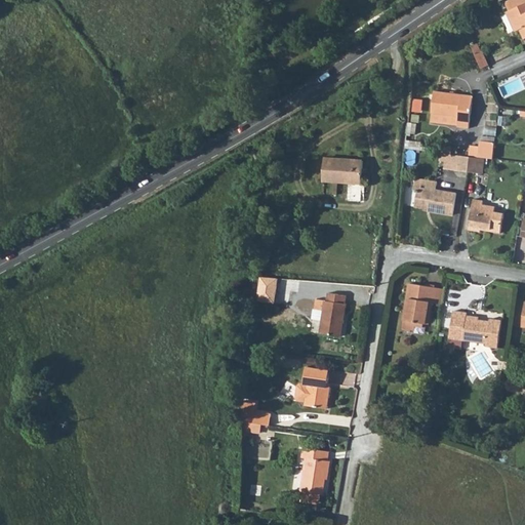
[(524,0),(511,0),(505,3),(508,10),(524,2),(524,0)]
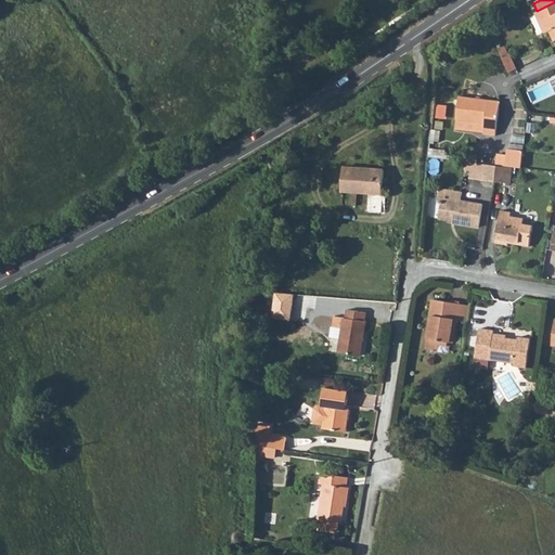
[(554,2),(537,11),(534,12),(544,33),(549,30),(553,40),(554,39),(554,2)]
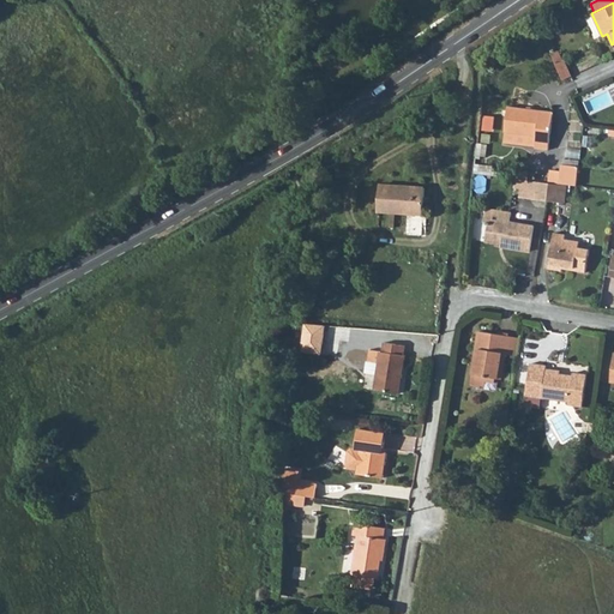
[(555,64),(561,60),(559,52),(552,55),(555,64)]
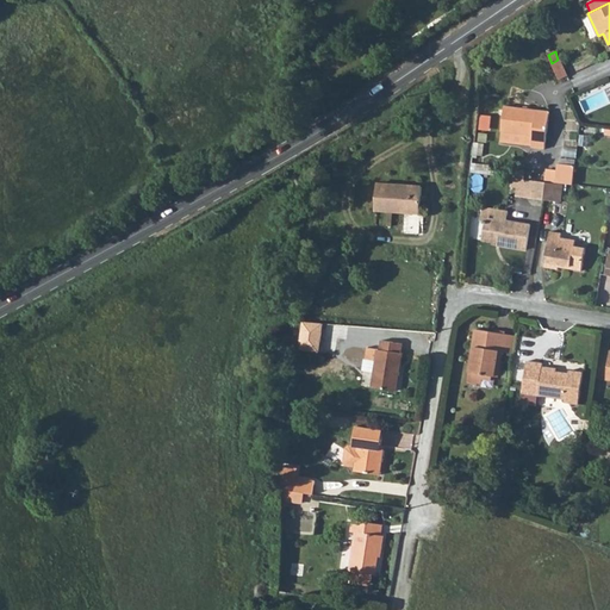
[(559,79),(567,75),(560,60),(558,60),(552,63),(559,79)]
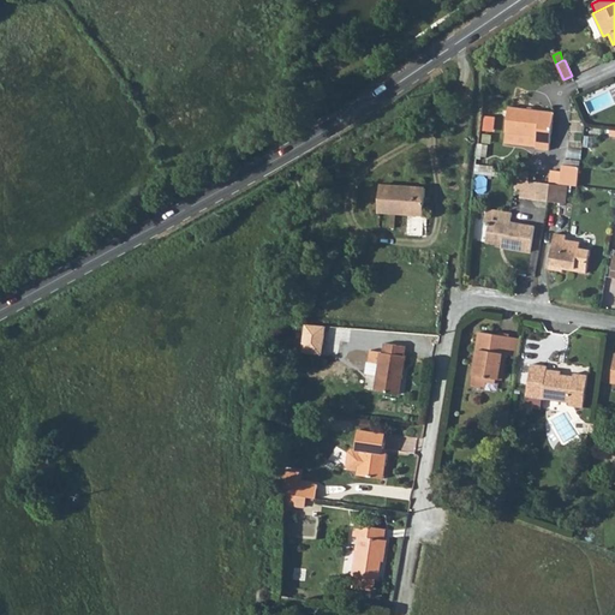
[(554,112),(508,106),(505,142),(535,145),(535,148),(549,149),(554,112)]
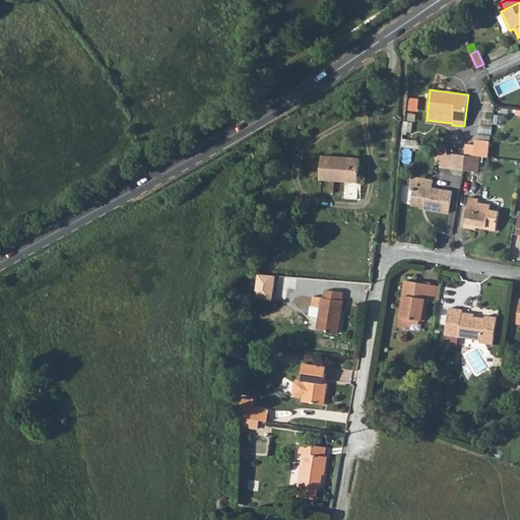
[(477,138),(476,144),(474,155),(481,155),(489,156),(491,140),(477,138)]
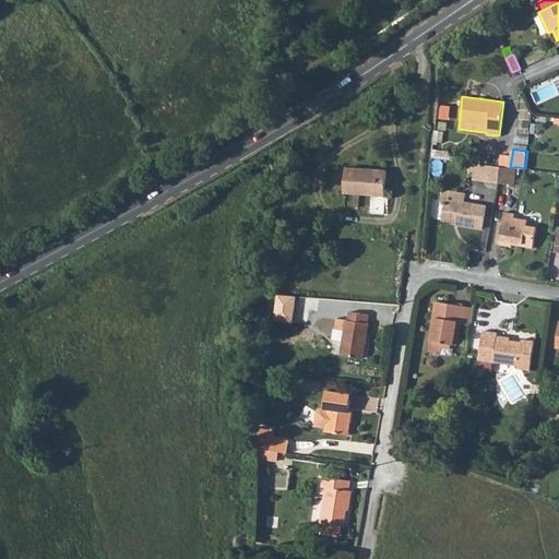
[(501,154),(500,165),(501,166),(510,167),(512,155),(501,154)]
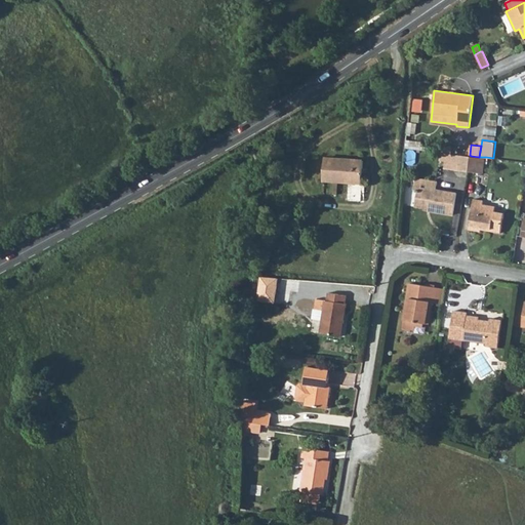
[(454,154),(445,153),(443,167),(452,169),(454,154)]
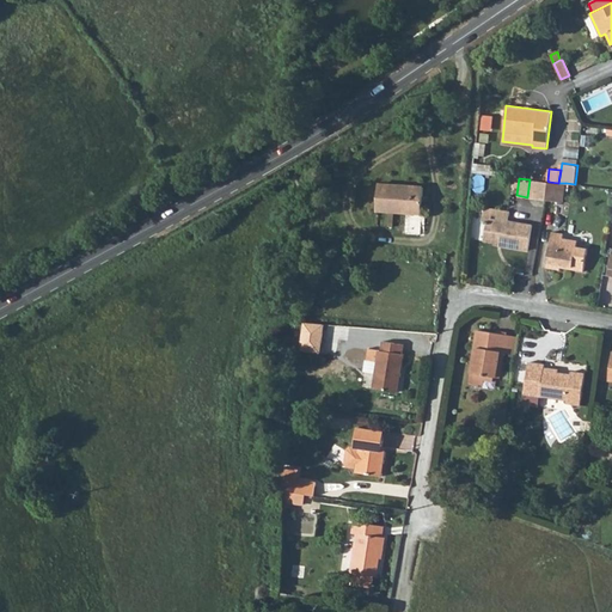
[(549,182),(548,181),(530,179),(527,197),(545,200),(549,182)]
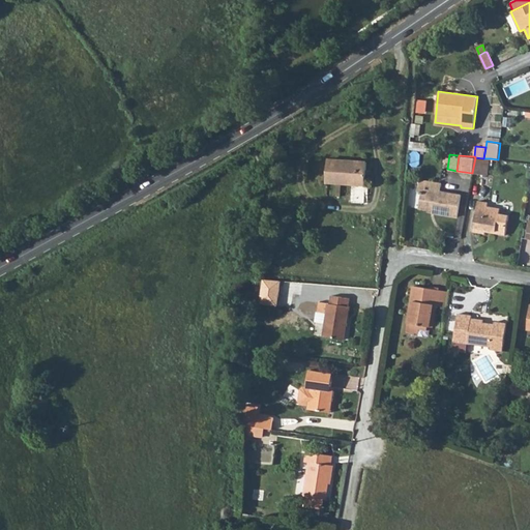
[(483,158),(475,157),(472,173),(488,176),(491,158),(483,158)]
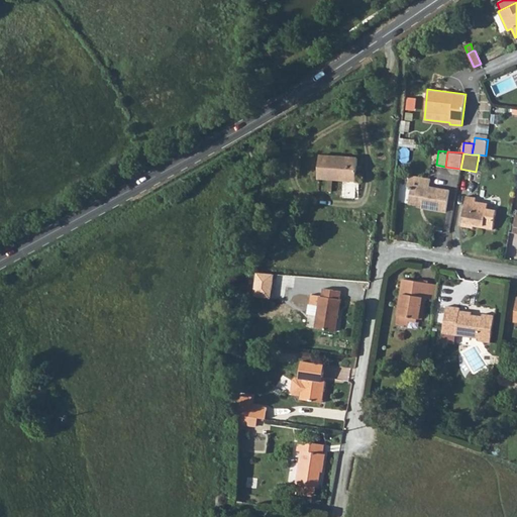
[(356,181),(357,158),(320,156),(318,178),(356,181)]
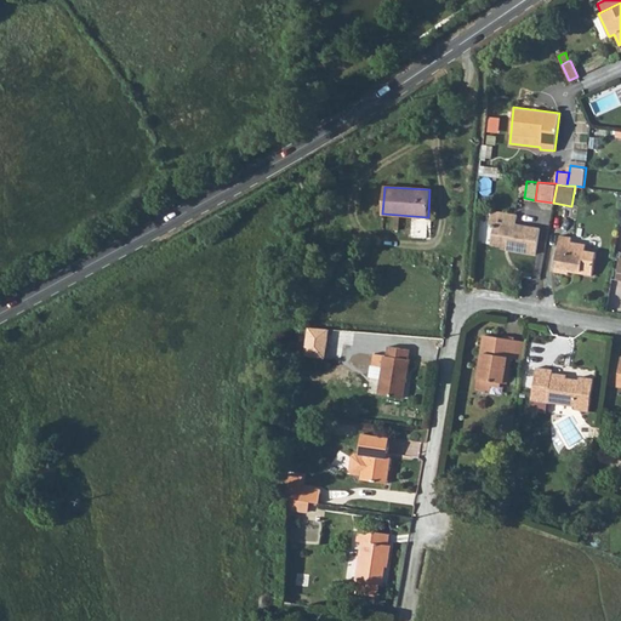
[(491,244),(503,246),(508,248),(508,251),(534,256),(539,229),(517,226),(518,216),(491,211),(489,226),(490,226),(490,228),(494,229),(491,244)]
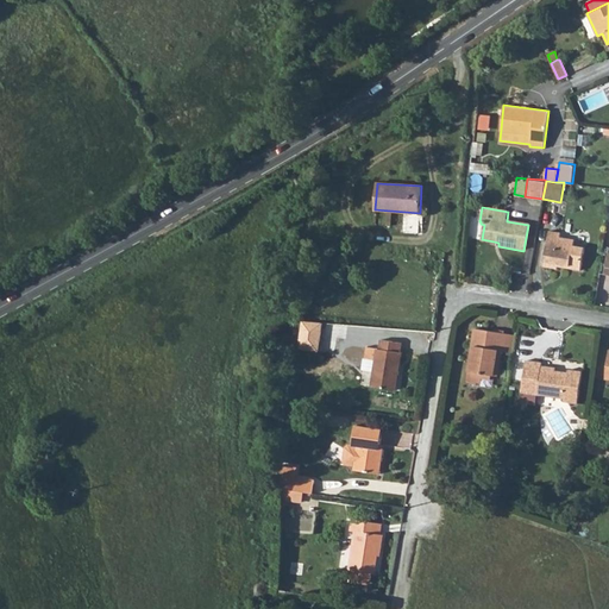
[(557,269),(558,267),(559,263),(564,264),(563,267),(581,270),(584,248),(573,245),(573,240),(560,239),(562,233),(550,231),(544,268),(557,269)]
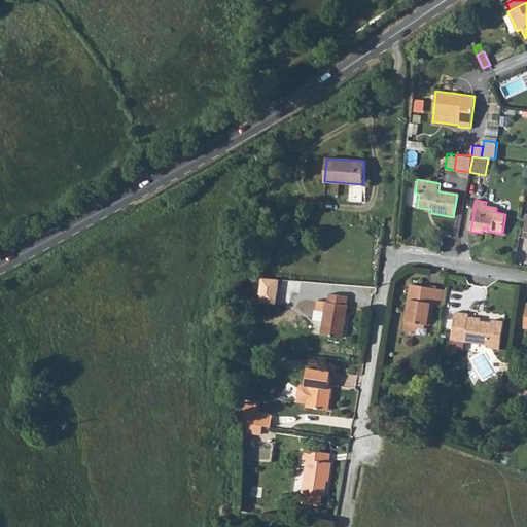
[(279,280),(259,279),(256,303),(276,305),(279,280)]
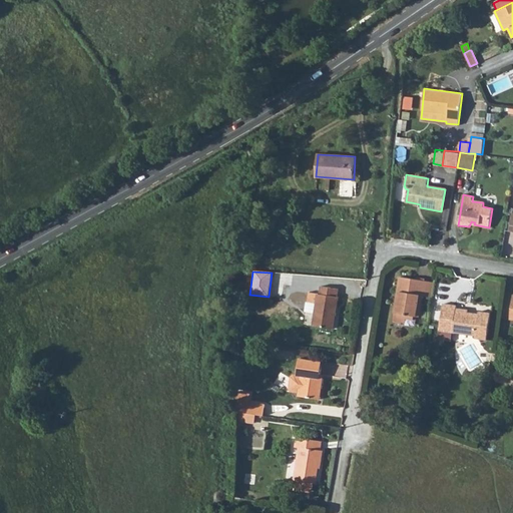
[(425,297),(427,281),(400,277),(393,319),(405,321),(406,314),(419,317),(422,296),(425,297)]
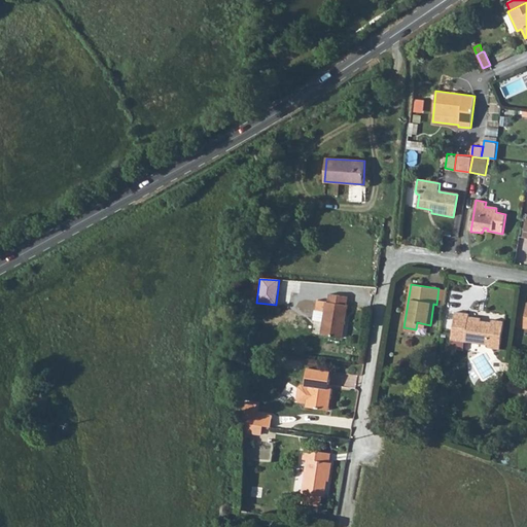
[(444,306),(446,289),(438,288),(436,305),(444,306)]
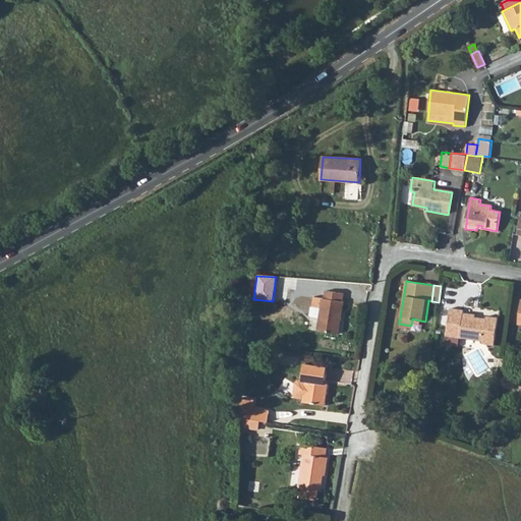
[(321,313),(317,330),(337,333),(339,321),(341,321),(344,301),(343,300),(344,293),(327,290),(326,298),(323,298),(321,313)]
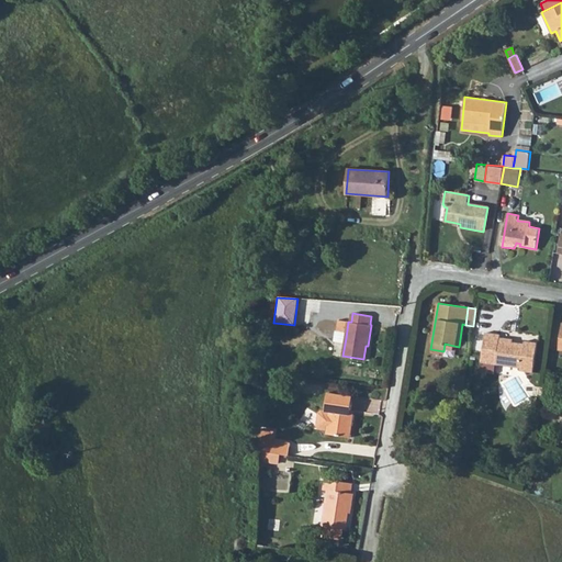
[(337,337),(346,338),(348,322),(340,319),(337,337)]
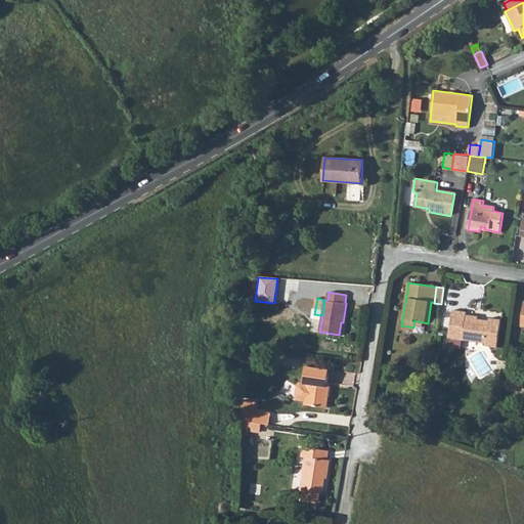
[(485,346),(497,347),(500,319),(490,318),(489,320),(479,319),(467,317),(467,315),(467,312),(453,310),(450,332),(464,334),(463,340),(486,343),(485,346)]
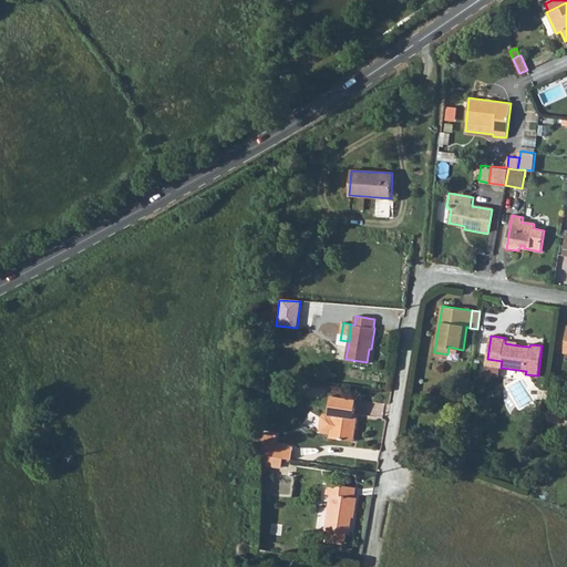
[(353,418),(354,413),(356,400),(331,395),(329,415),(332,416),(330,437),(354,442),(358,419),(353,418)]
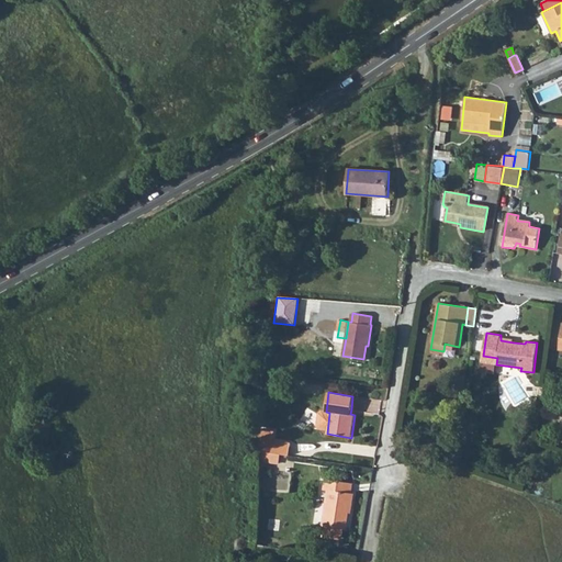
[(262,427),(260,437),(273,439),(274,429),(262,427)]
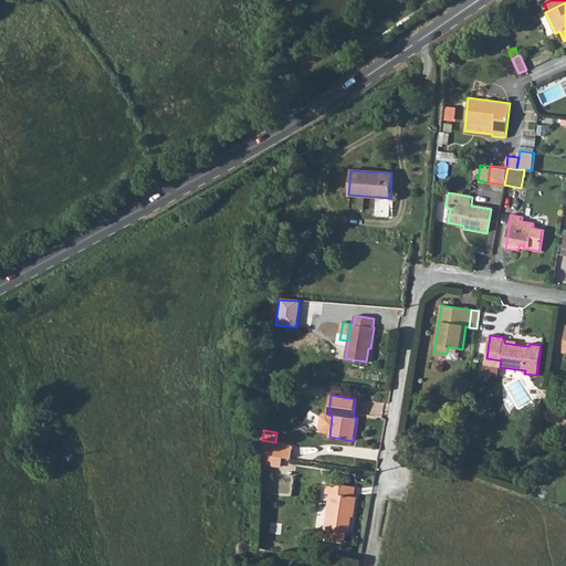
[(262,440),(260,452),(274,454),(282,456),(291,458),(293,446),(275,442),(262,440)]
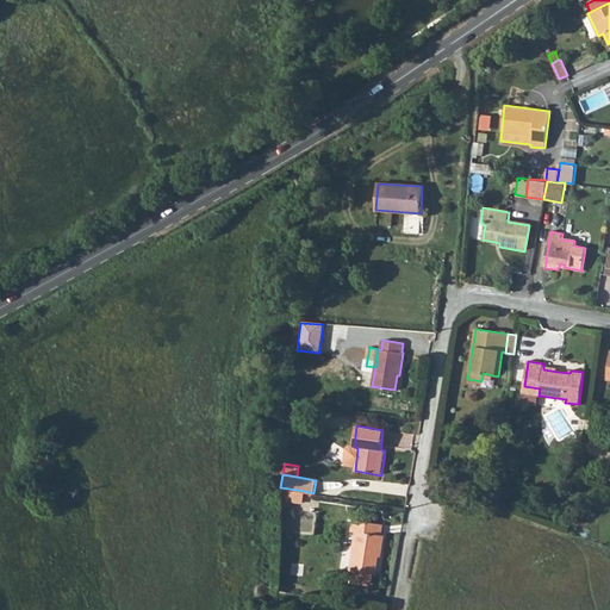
[(296,490),(280,487),(279,498),(293,500),(296,490)]
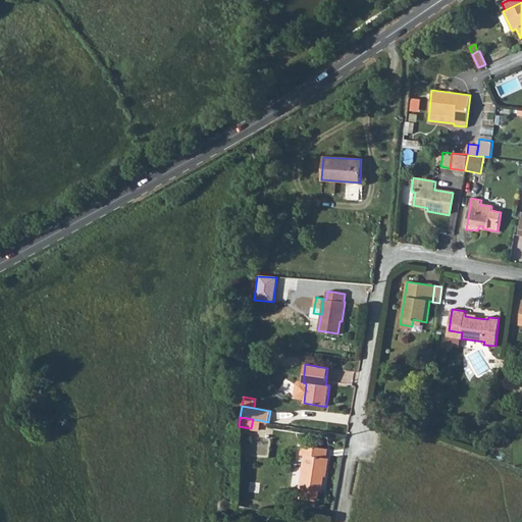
[(407,422),(416,425),(418,420),(409,417),(407,422)]
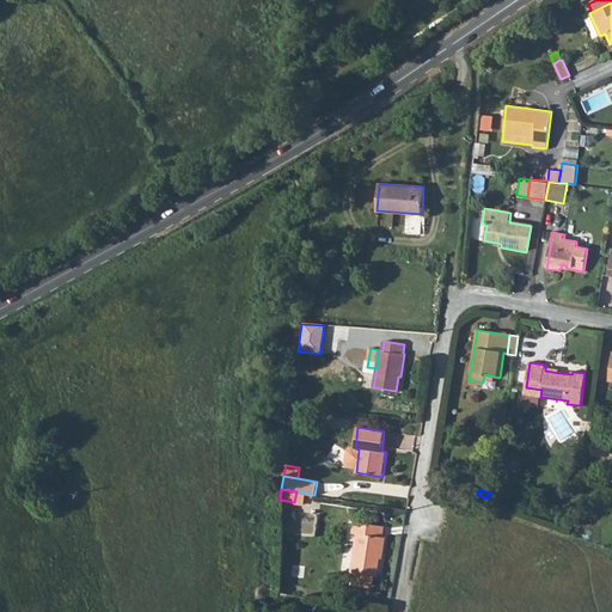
[(294,502),(304,505),(305,493),(297,491),(294,502)]
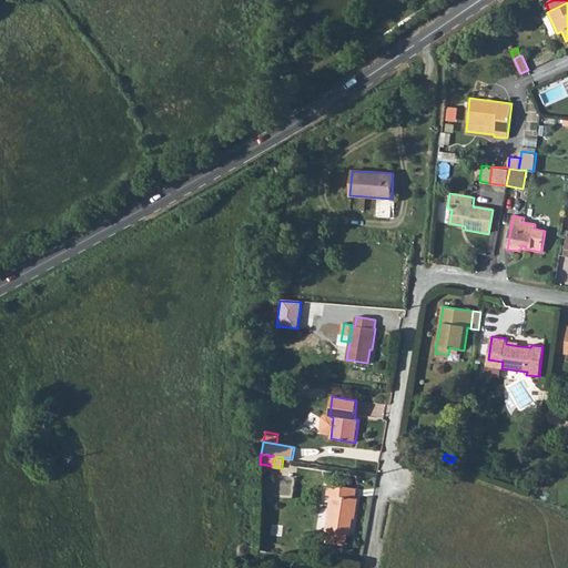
[(326,531),(350,535),(353,511),(355,511),(357,498),(355,498),(355,488),(328,484),(327,494),(332,495),(326,531)]
